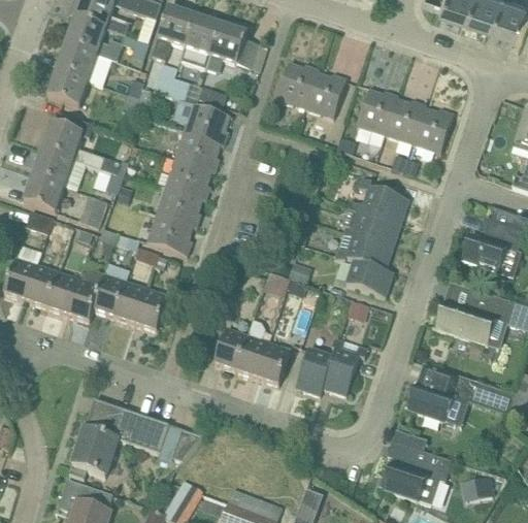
[(75,0),(74,2),(76,6),(78,7),(74,18),(106,28),(106,29),(126,35),(130,23),(110,15),(114,5),(156,20),(162,4),(156,2),(151,0),(75,0)]
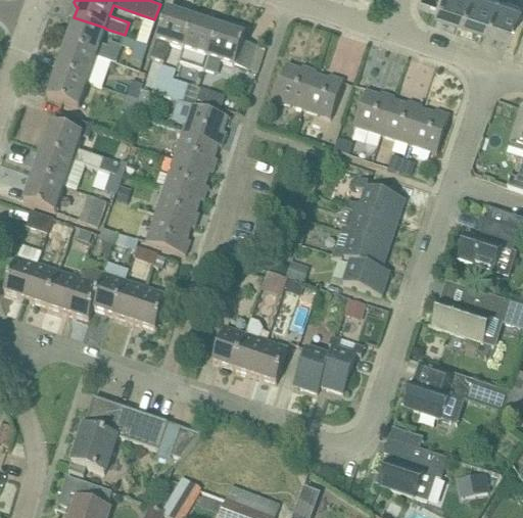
[(436,0),(434,6),(460,15),(464,0),(436,0)]
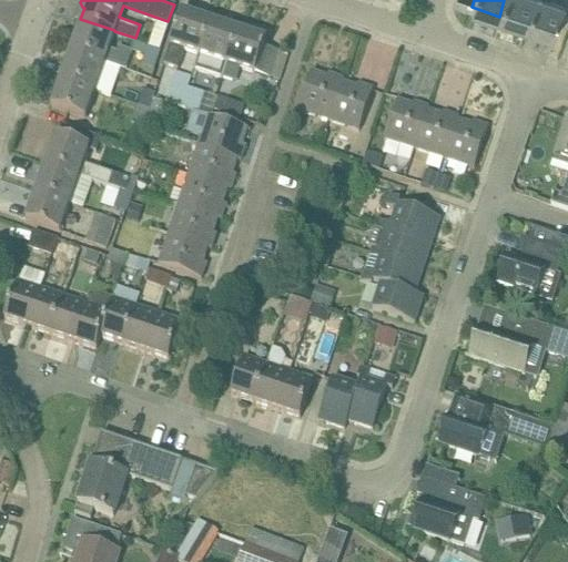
[(504,0),(499,17),(527,26),(535,0),(504,0)]
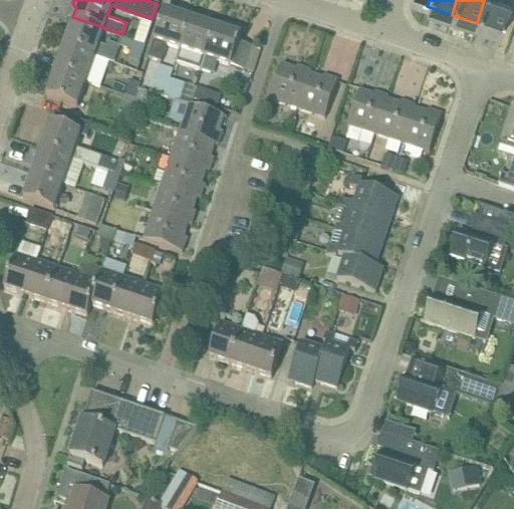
[(484,0),(477,23),(501,31),(511,2),(512,0),(484,0)]
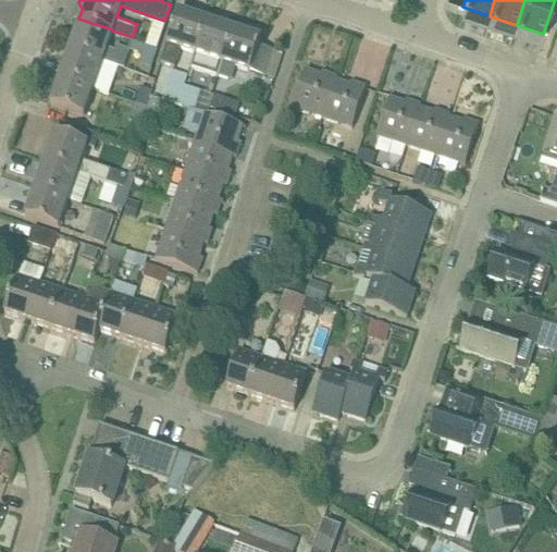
[(181,45),(195,49),(196,49),(207,16),(178,7),(161,59),(174,63),(181,45)]
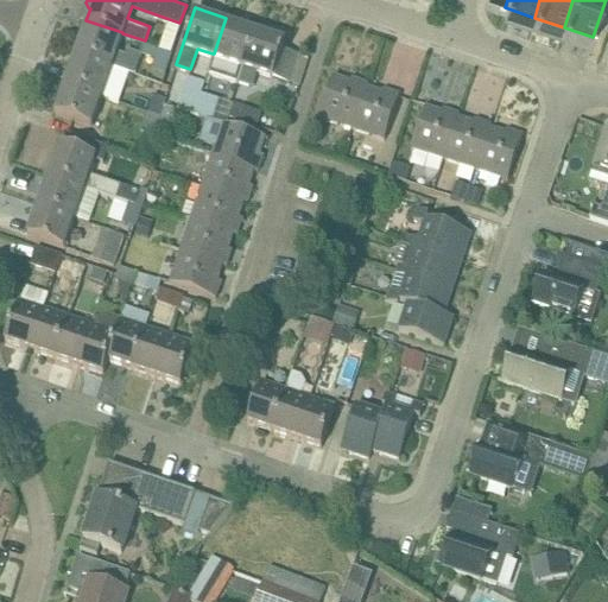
[(208,69),(239,78),(255,27),(226,18),(214,54),(213,54),(208,69)]
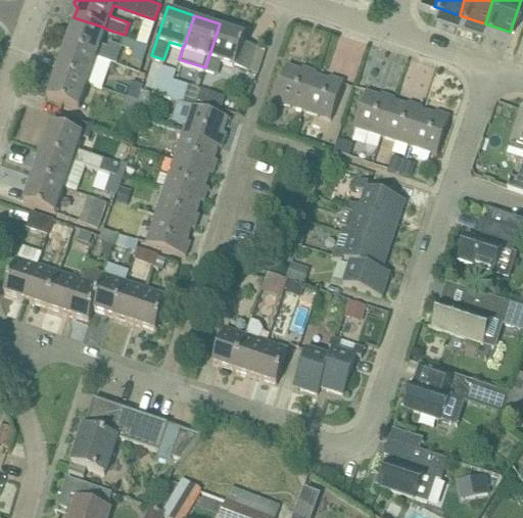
[(96,53),(96,54),(115,60),(122,44),(108,39),(107,44),(100,42),(105,29),(105,28),(74,17),(65,43),(96,53)]
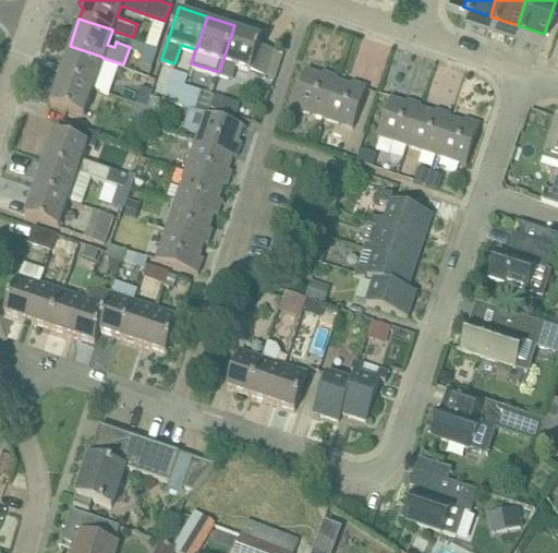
[(250,25),(246,26),(245,28),(234,25),(219,72),(232,76),(237,63),(251,68),(262,34),(259,34),(261,32),(258,27),(250,25)]
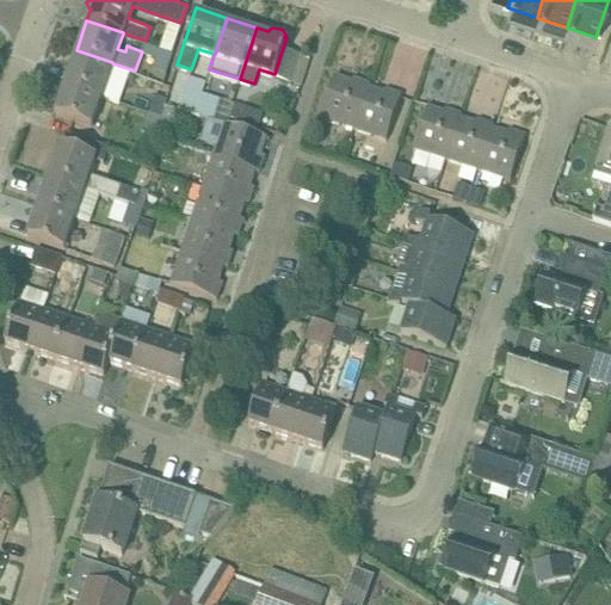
[(174,50),(160,45),(153,65),(167,69),(174,50)]
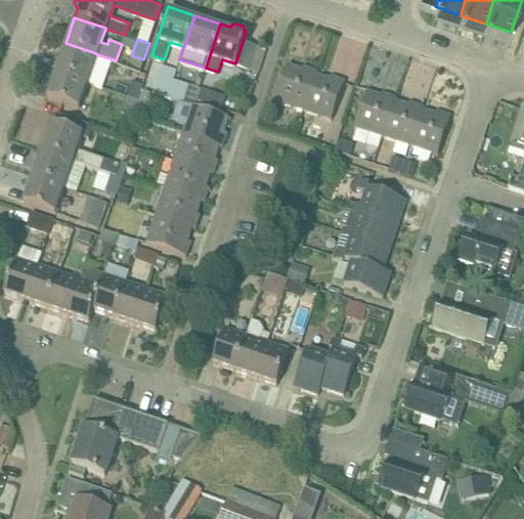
[(88,80),(96,54),(96,53),(66,43),(56,69),(88,80)]
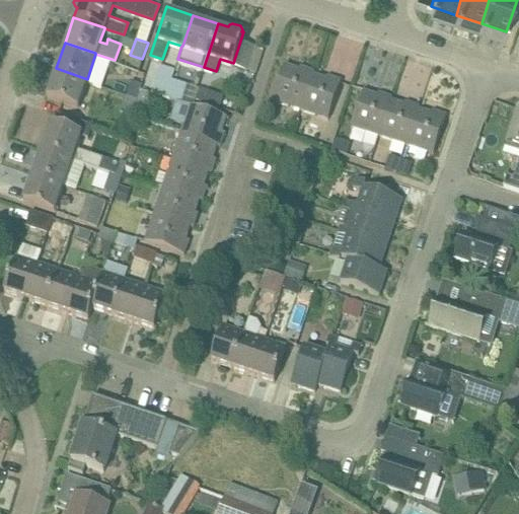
[(302,104),(313,71),(314,68),(300,63),(299,67),(285,62),(273,97),(289,102),(290,99),(302,104)]
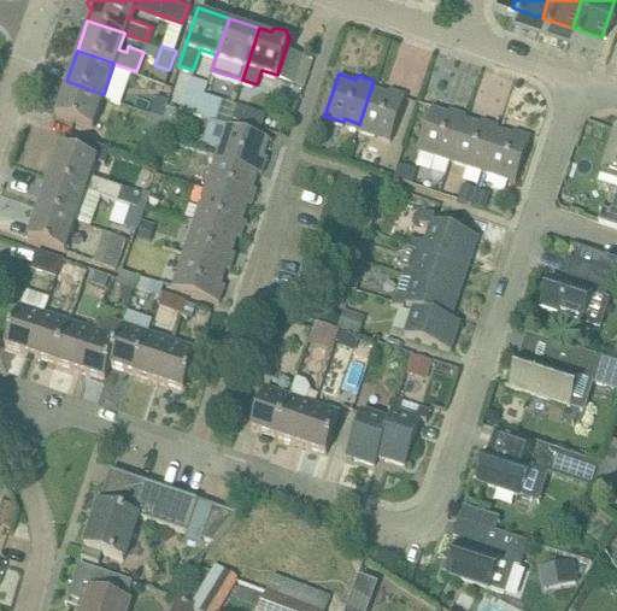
[(104,94),(66,81),(56,111),(93,124),(104,94)]
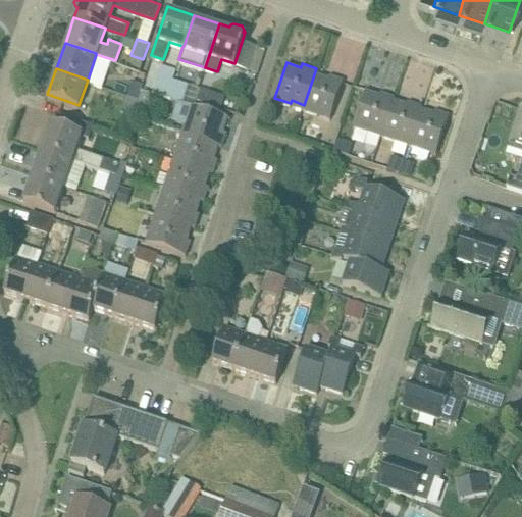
[(315,71),(304,105),(303,107),(318,112),(319,109),(331,113),(343,78),(329,72),(328,75),(315,71)]
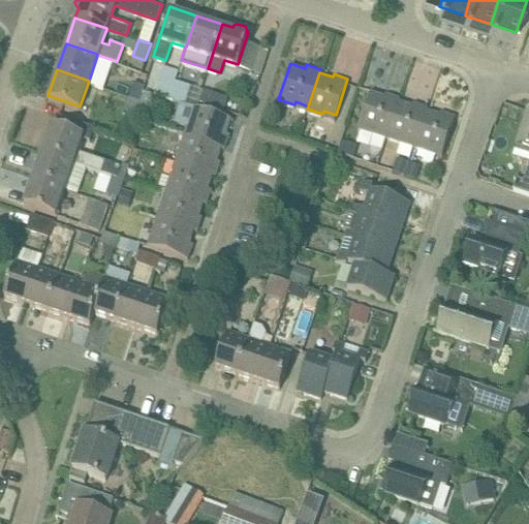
[(133,78),(127,94),(139,98),(143,88),(146,82),(134,78),(133,78)]
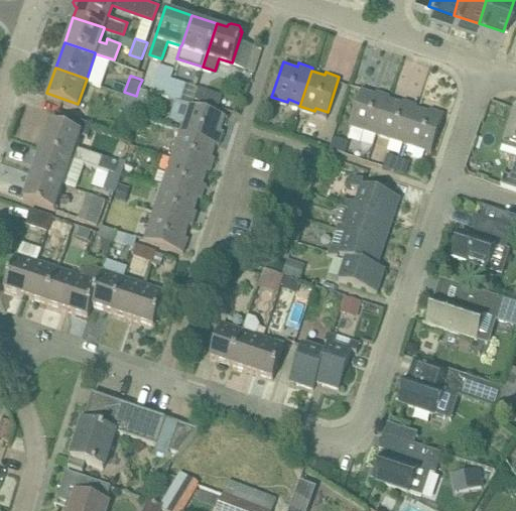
[(150,89),(165,94),(168,83),(153,78),(150,89)]
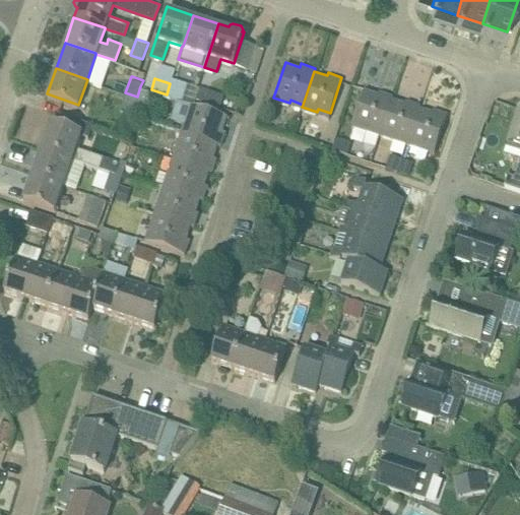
[(185,88),(170,83),(167,94),(182,99),(185,88)]
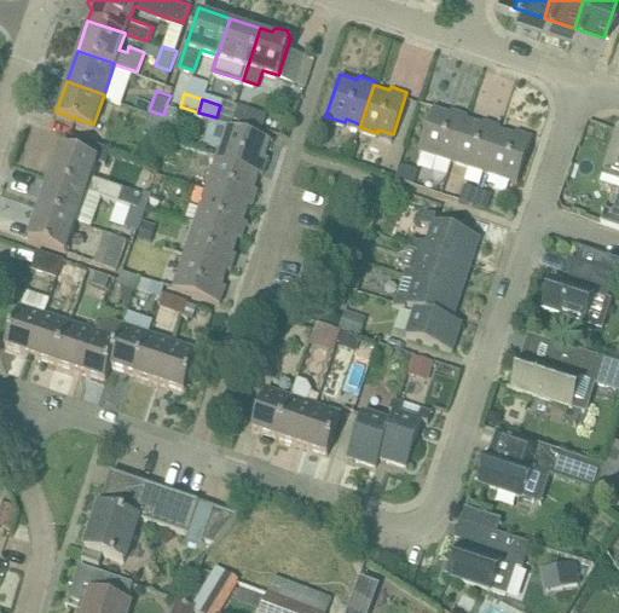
[(233,114),(243,117),(261,123),(266,111),(237,102),(233,114)]
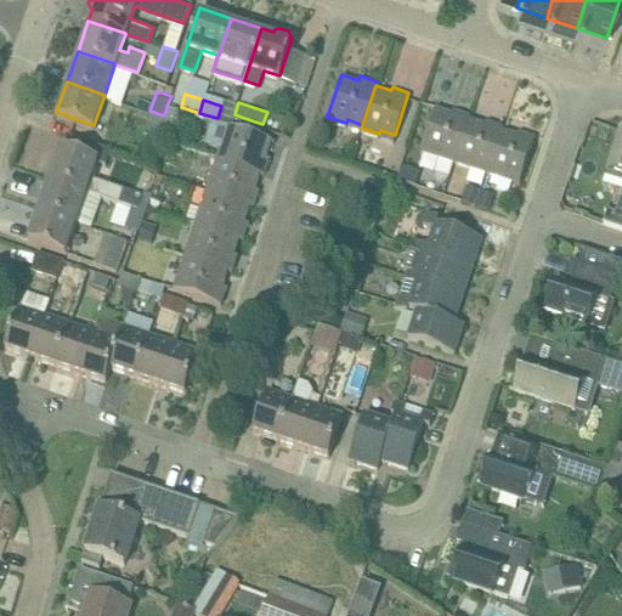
[(159,134),(171,137),(181,108),(168,103),(164,116),(159,134)]
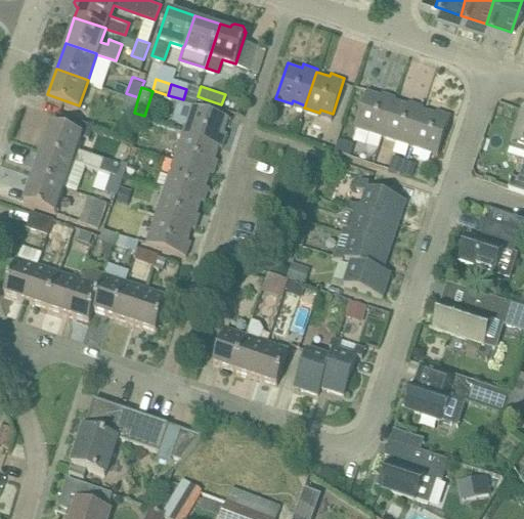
[(384,131),(395,98),(396,95),(382,90),(381,93),(366,88),(355,125),(370,130),(372,127),(384,131)]
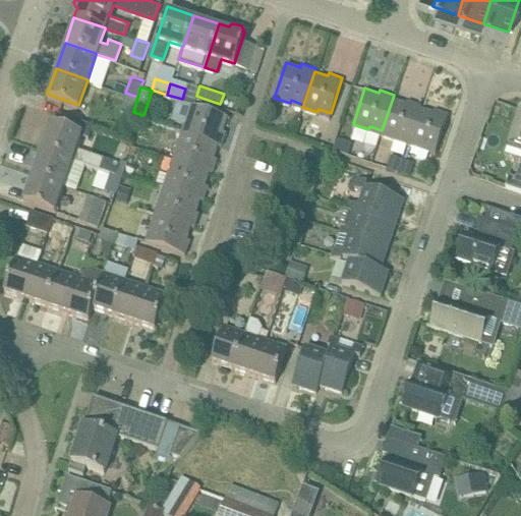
[(133,112),(137,97),(125,93),(120,109),(133,112)]
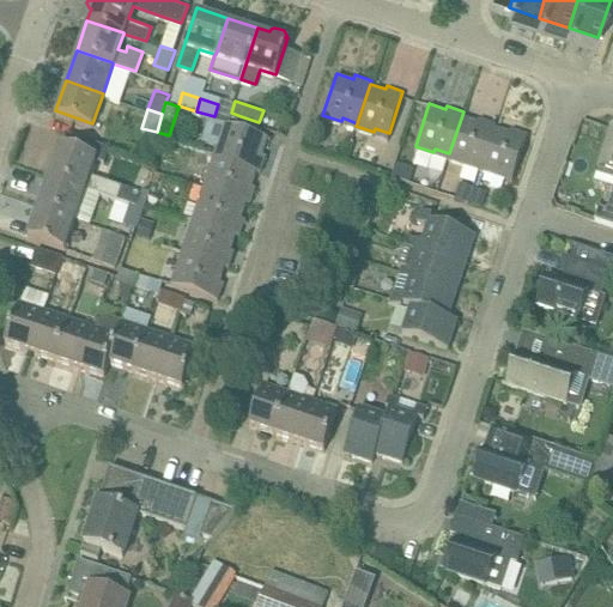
[(462,115),(449,153),(448,157),(466,163),(467,159),(481,164),(495,125),(496,121),(479,116),(478,120),(462,115)]
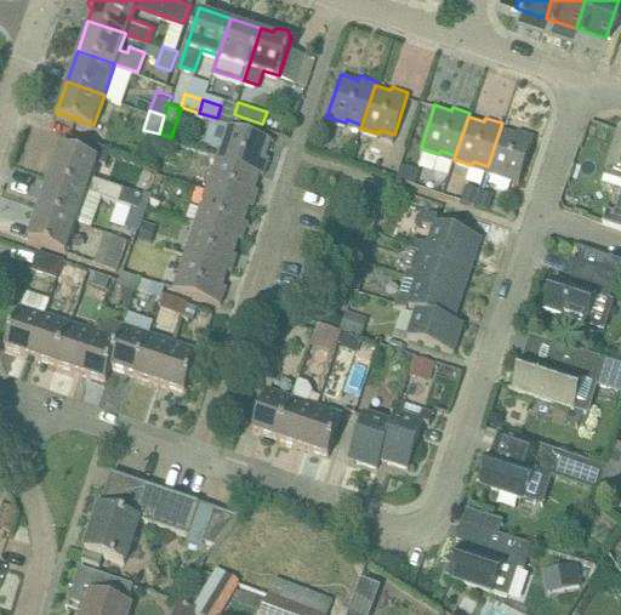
[(274,138),(274,137),(228,121),(217,155),(260,170),(263,171),(268,154),(265,153),(271,137),(274,138)]
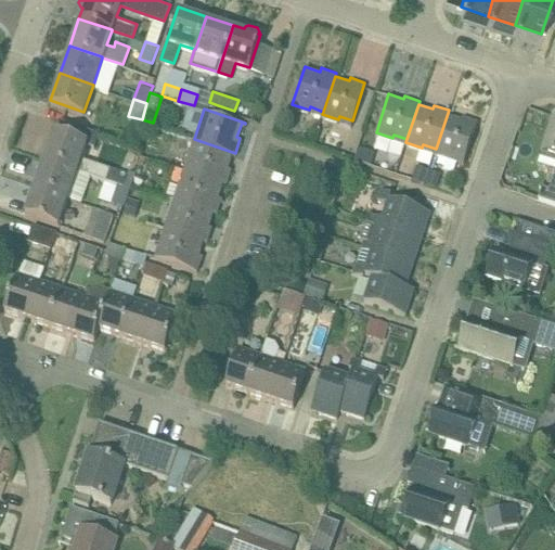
[(461,118),(448,113),(436,149),(435,152),(450,156),(451,154),(464,158),(477,119),(462,115),(461,118)]
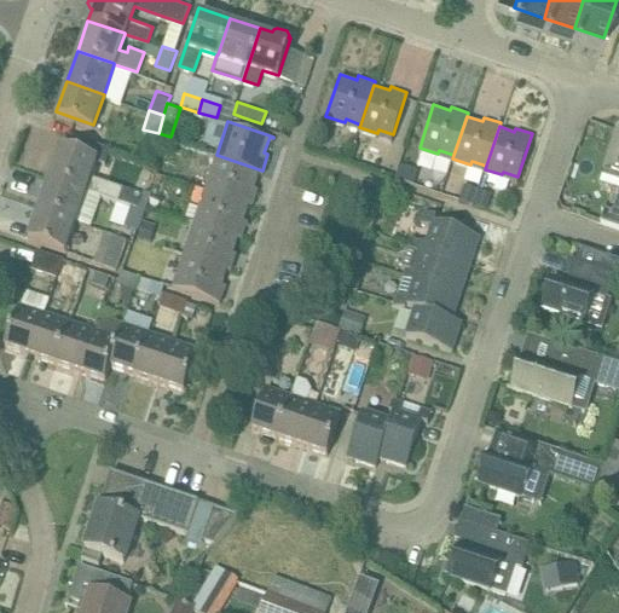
[(618,171),(618,194),(611,219),(611,220),(618,223),(618,127),(615,126),(603,166),(618,171)]
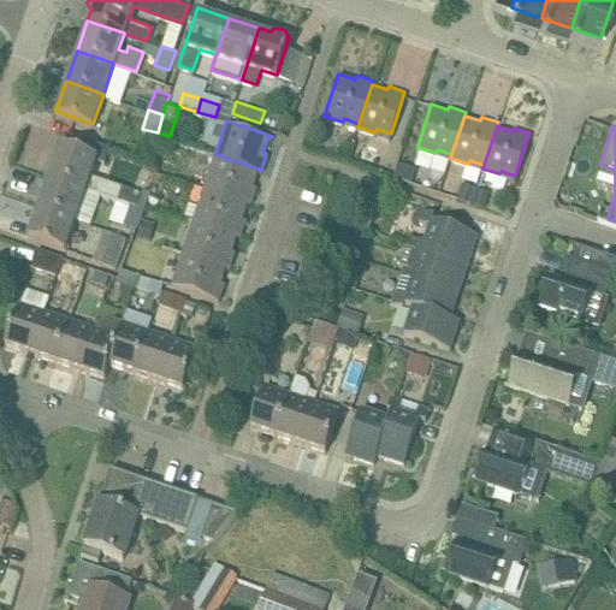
[(90,173),(96,157),(104,160),(110,146),(69,131),(65,144),(60,143),(49,173),(86,187),(118,197),(123,184),(90,173)]
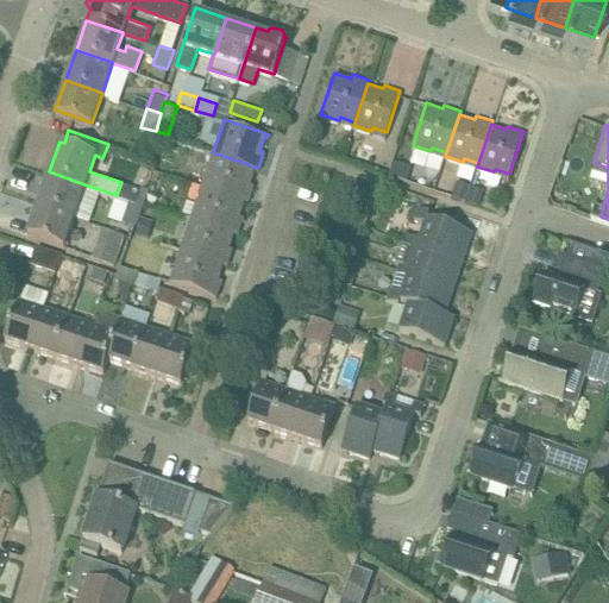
[(207,169),(202,183),(244,198),(248,199),(253,183),(250,182),(255,167),(213,152),(207,169)]
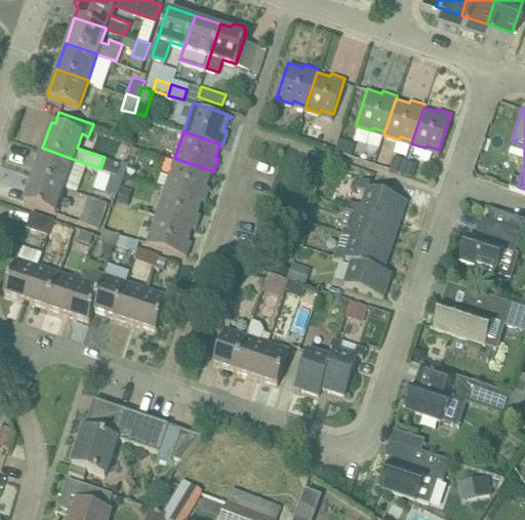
[(65,185),(73,159),(42,148),(33,173),(65,185)]
